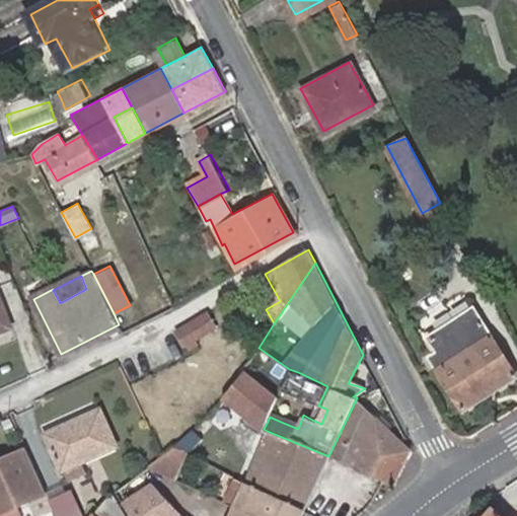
[(0,335),(11,329),(0,304),(0,335)]
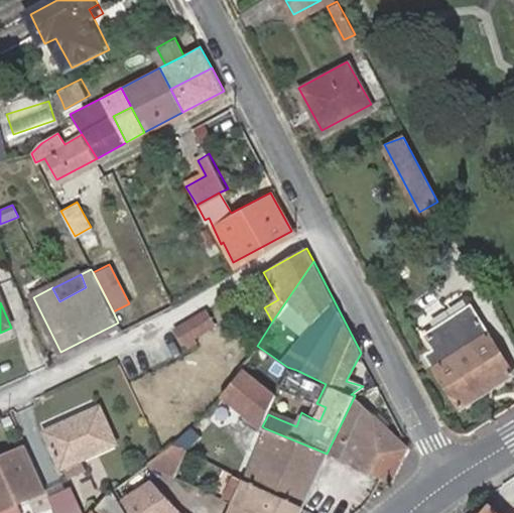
[(428,355),(462,405),(511,372),(468,307),(426,335),(436,350),(428,355)]
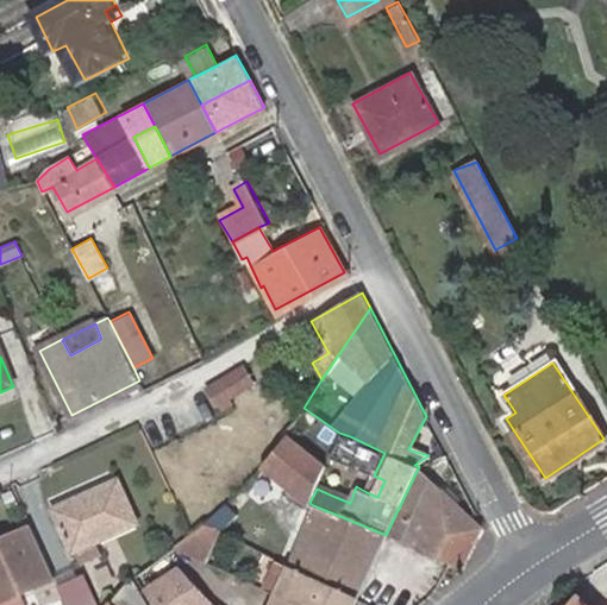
[(233,383),(225,367),(191,388),(202,402),(233,383)]
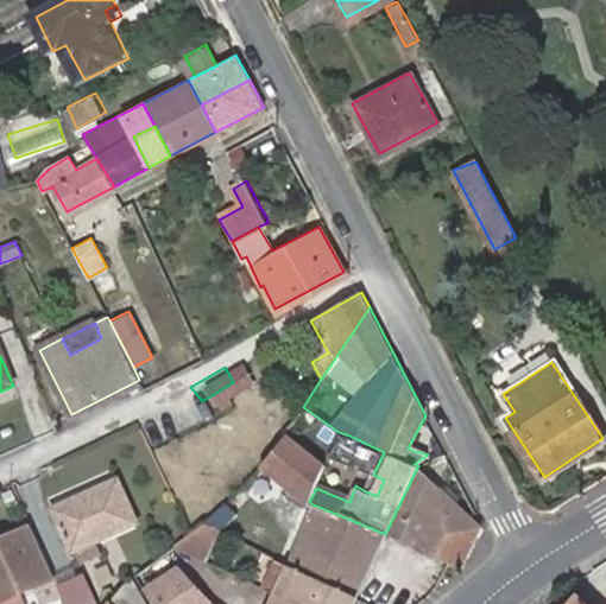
[(373,475),(384,452),(349,436),(339,432),(329,455),(373,475)]
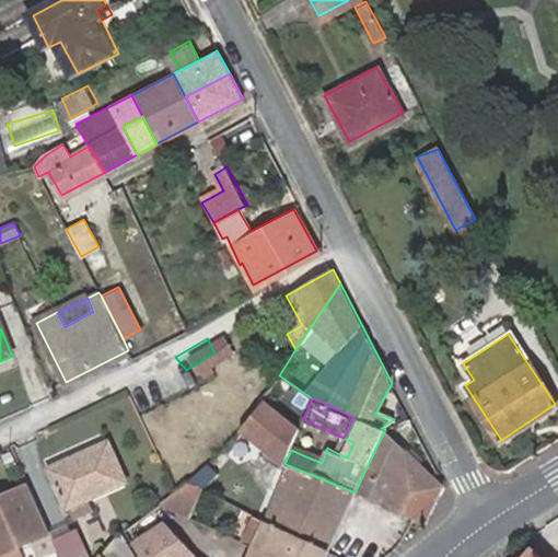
[(300,430),(259,403),(237,431),(283,465),(285,463),(291,450),(300,430)]
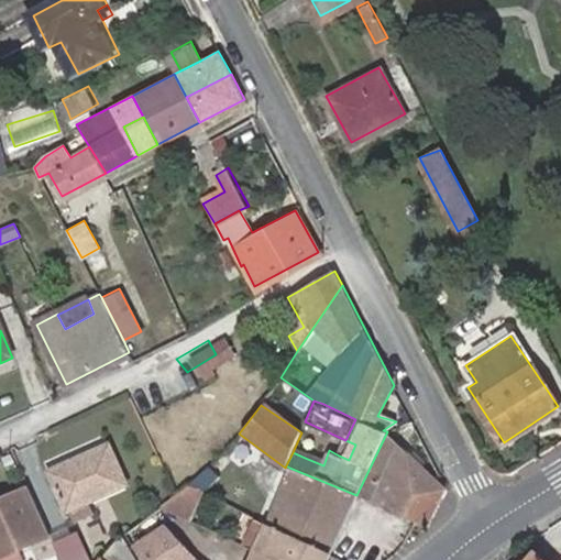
[(436,479),(387,431),(356,495),(375,503),(417,520),(428,525),(446,487),(436,479)]
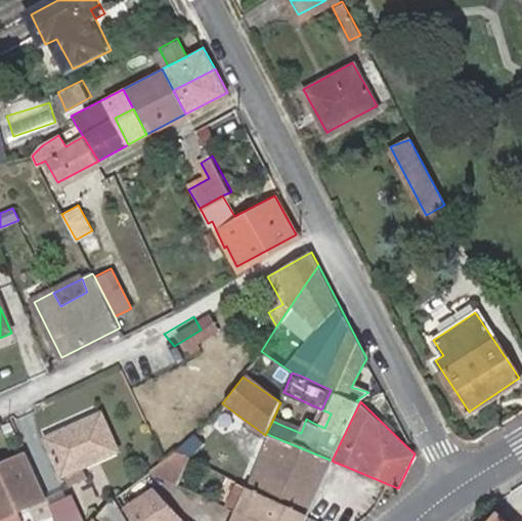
[(99,405),(41,432),(59,470),(66,482),(84,474),(78,462),(116,443),(99,405)]
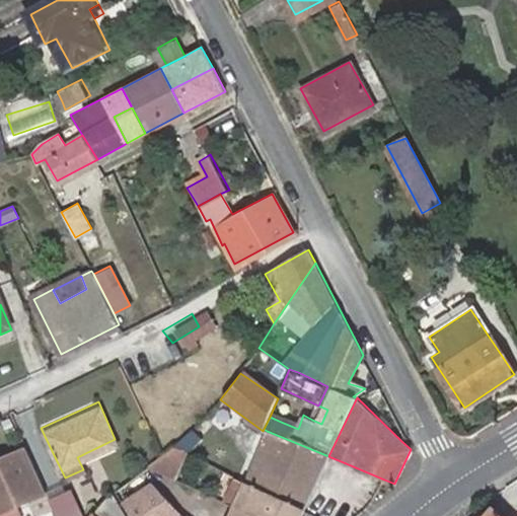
[(318,406),(312,420),(321,424),(327,410),(318,406)]
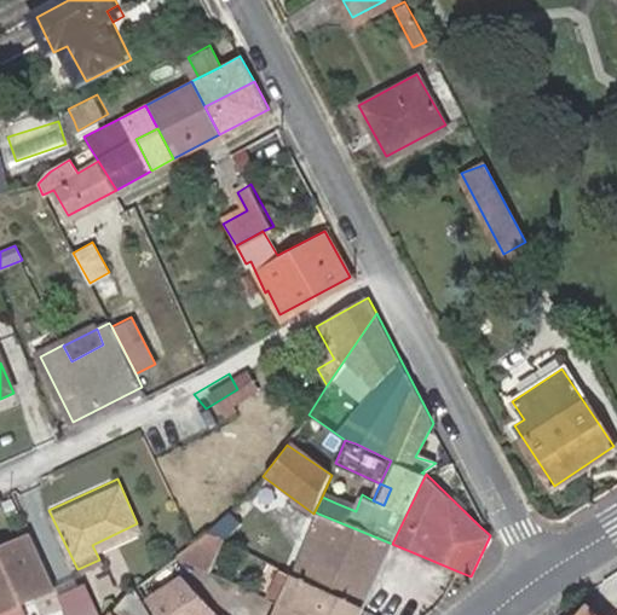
[(362,611),(392,544),(318,514),(290,575),(362,611)]
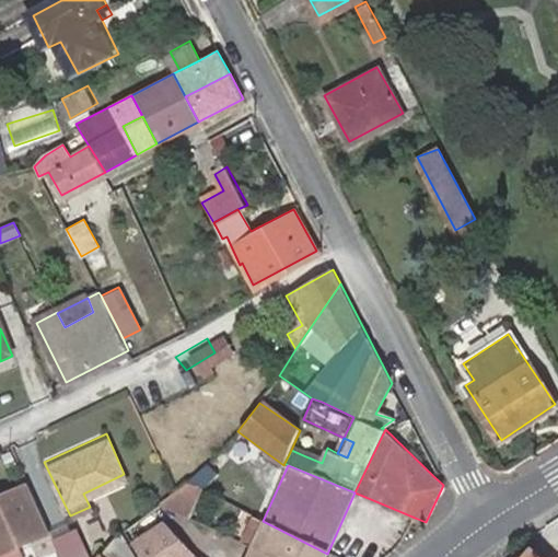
[(185,482),(198,488),(211,472),(204,466),(185,482)]
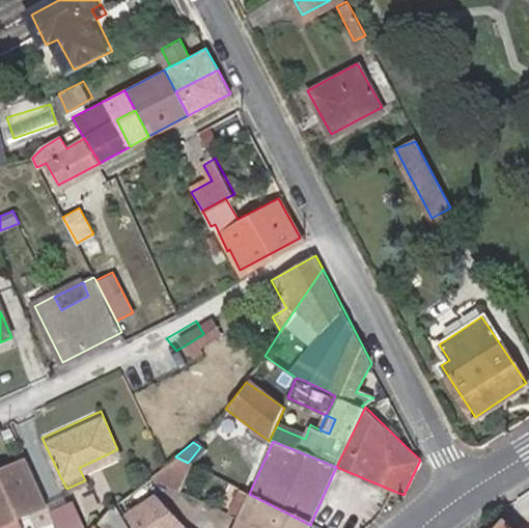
[(47,502),(25,455),(0,467),(3,474),(0,475),(0,523),(4,522),(16,516),(47,502)]
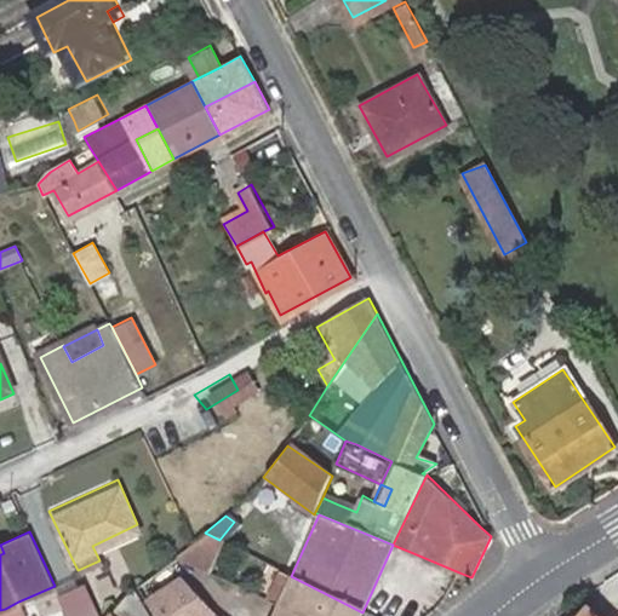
[(205,533),(193,541),(173,557),(207,573),(222,541),(219,540),(205,533)]
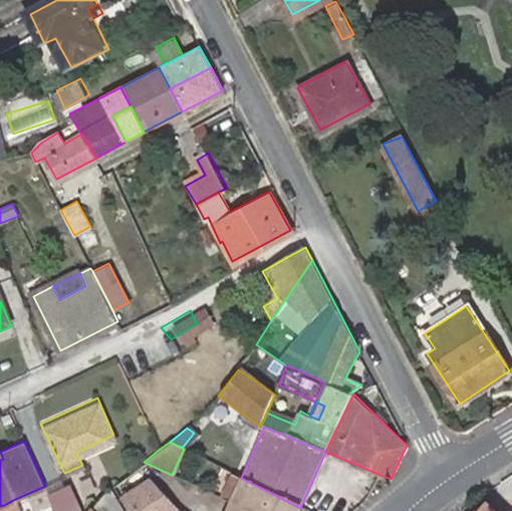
[(380,475),(342,459),(324,499),(351,510),(368,497),(380,475)]
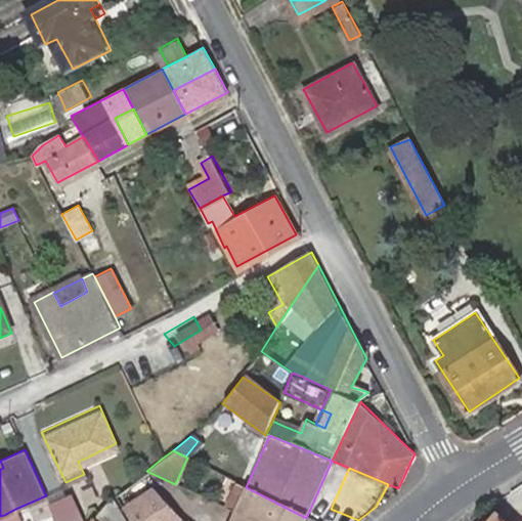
[(256,520),(304,520),(306,518),(246,487),(235,482),(223,506),(233,511),(234,511),(256,520)]
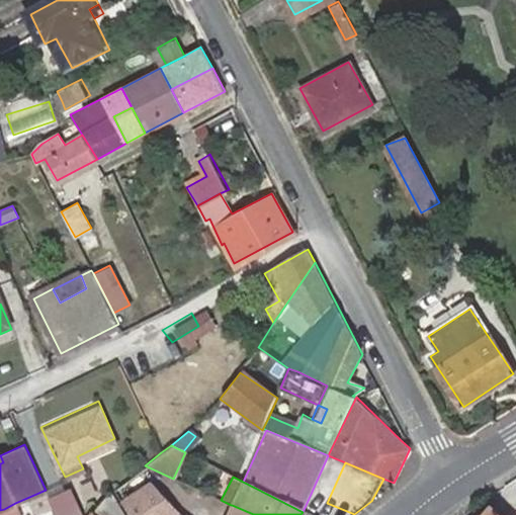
[(187,514),(155,482),(123,502),(131,514),(187,514)]
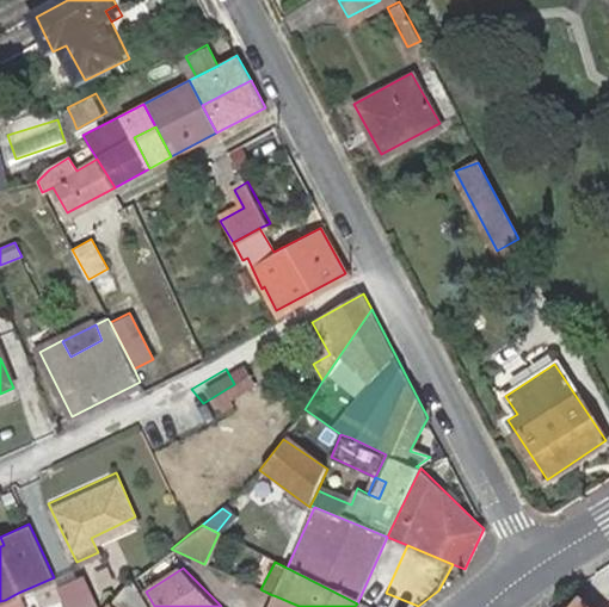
[(79,570),(55,582),(67,606),(82,606),(94,602),(79,570)]
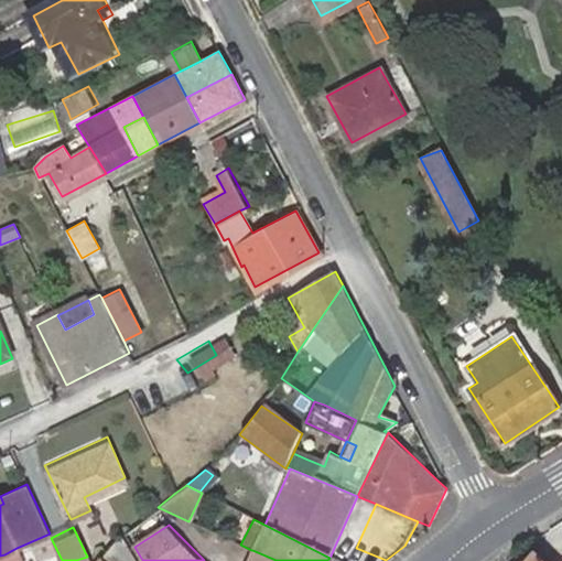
[(133,560),(117,536),(105,550),(116,560),(133,560)]
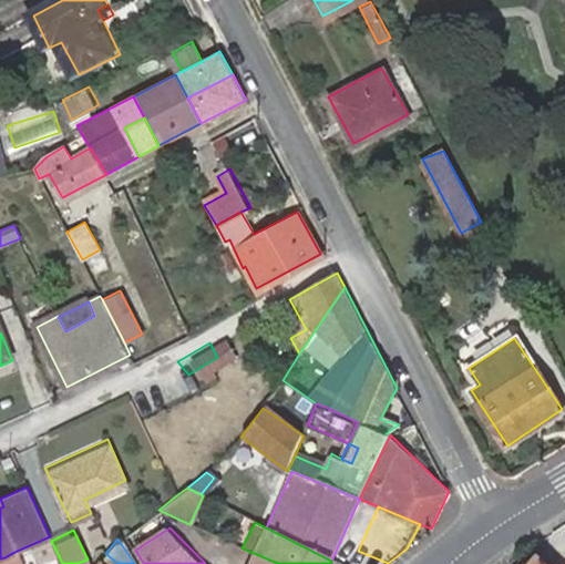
[(243,563),(253,553),(242,547),(233,563),(243,563)]
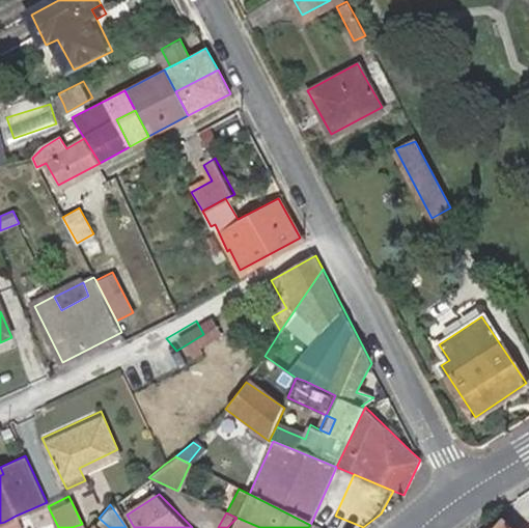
[(0,527),(21,527),(16,516),(4,522),(0,523),(0,527)]
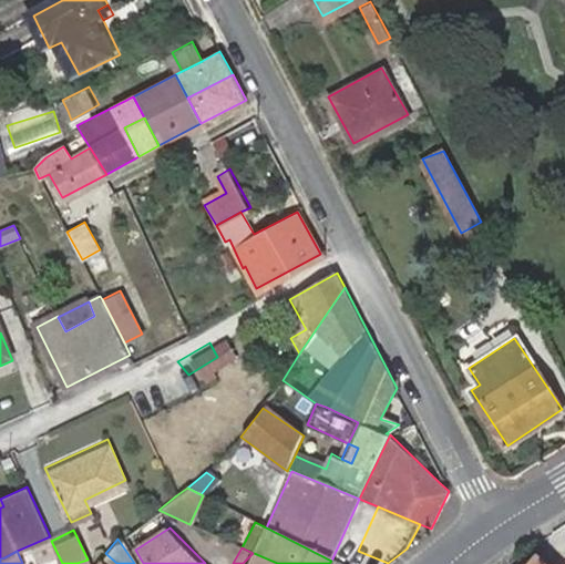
[(546,563),(537,551),(524,563),(546,563)]
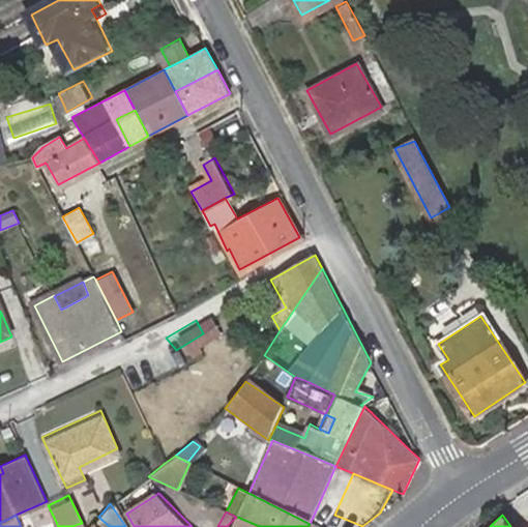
[(109,526),(98,517),(90,526),(109,526)]
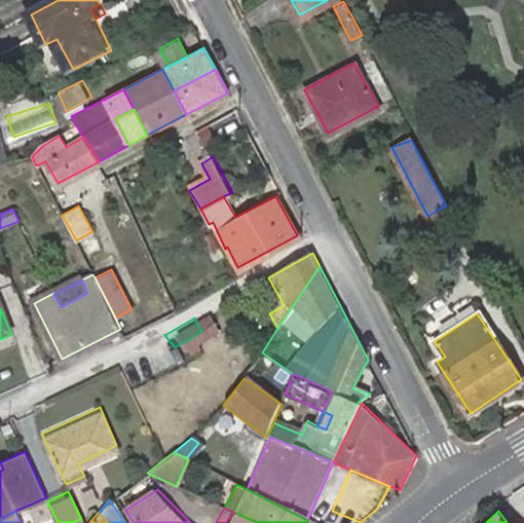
[(230,522),(235,513),(234,513),(225,522),(230,522)]
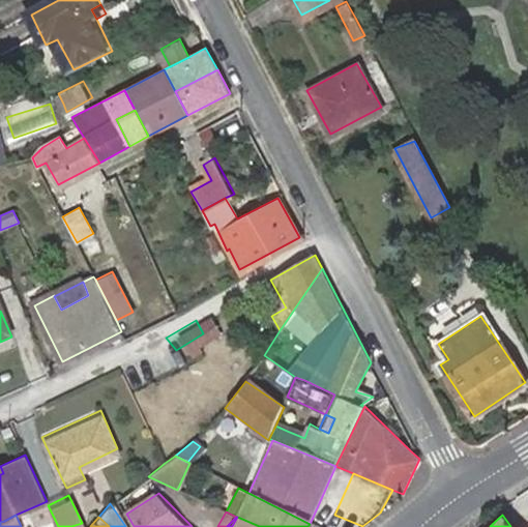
[(259,526),(237,517),(232,526),(259,526)]
